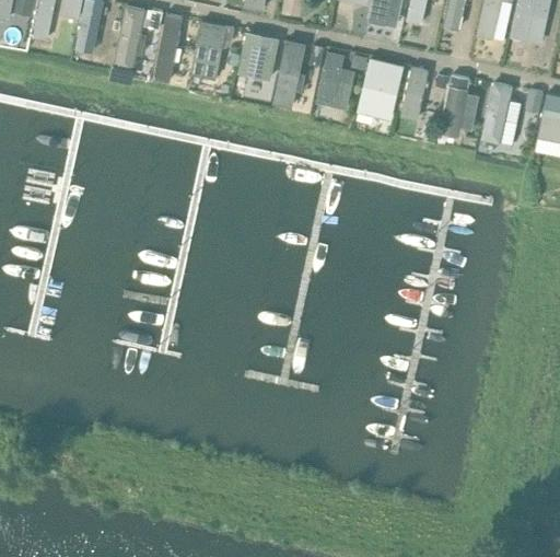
[(12,0),(0,0),(0,20),(9,22),(12,0)]
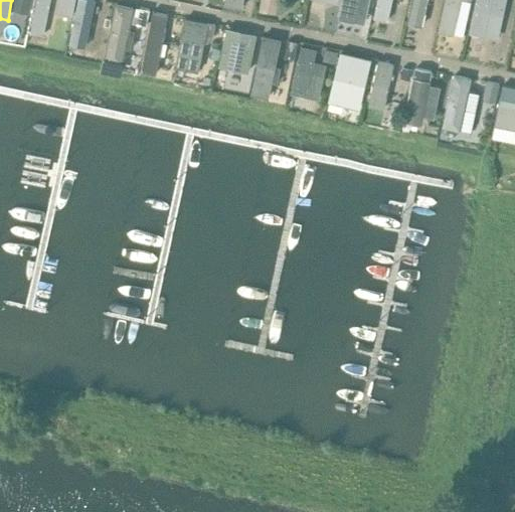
[(14,0),(12,13),(29,16),(31,0),(14,0)]
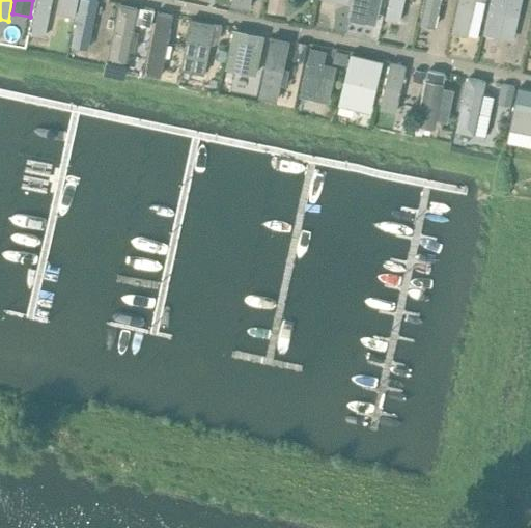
[(53,0),(33,0),(23,51),(43,55),(53,0)]
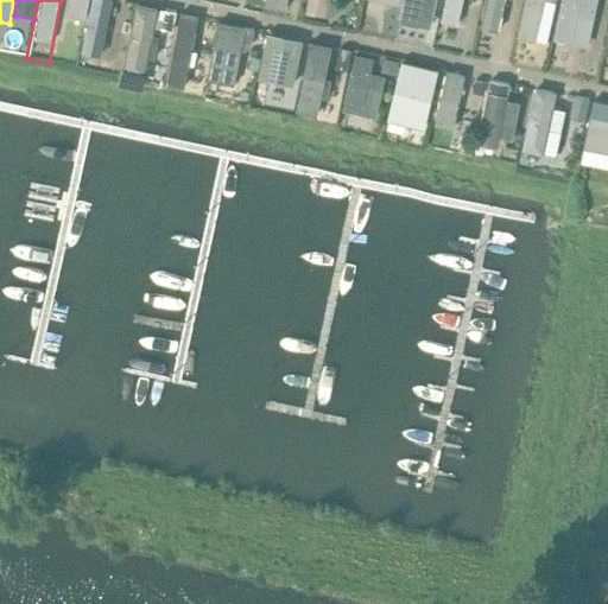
[(70,0),(68,18),(86,21),(90,0),(70,0)]
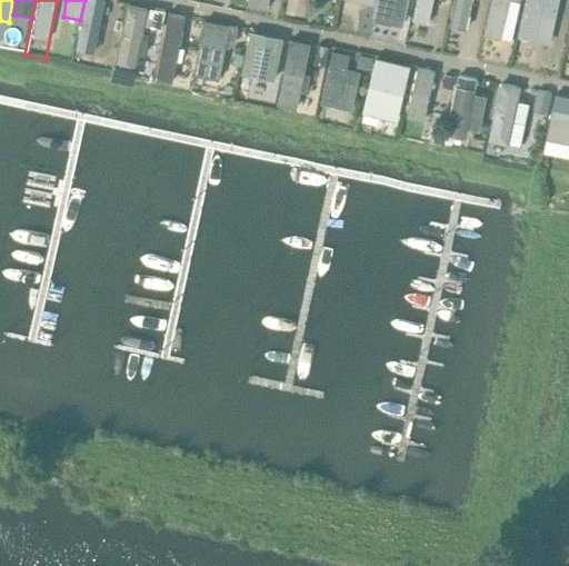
[(97,0),(86,0),(78,45),(95,48),(103,1),(97,0)]
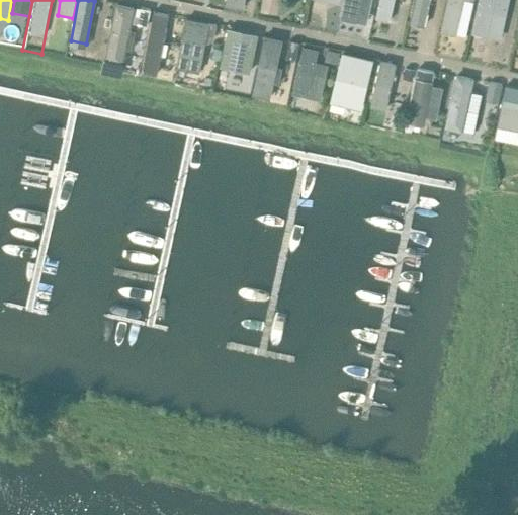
[(244,12),(245,0),(227,0),(226,9),(244,12)]
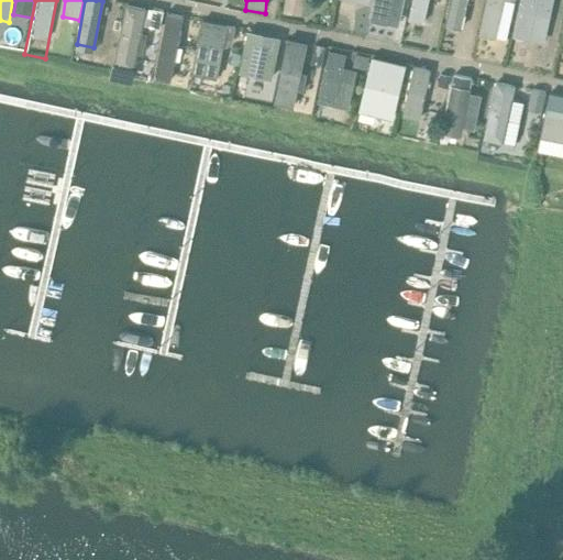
[(285,0),(283,13),(302,17),(306,0),(285,0)]
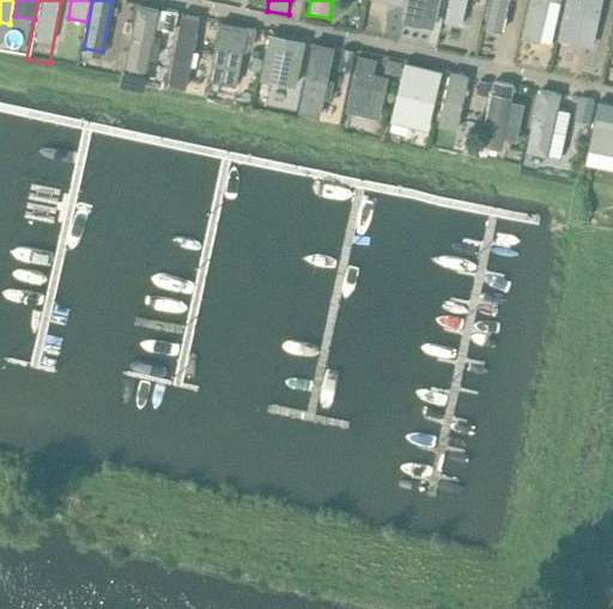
[(432,0),(407,0),(405,13),(430,18),(432,0)]
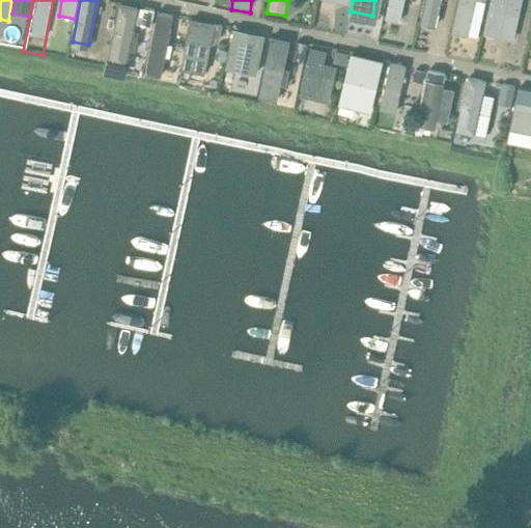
[(389,0),(385,21),(399,25),(404,0),(389,0)]
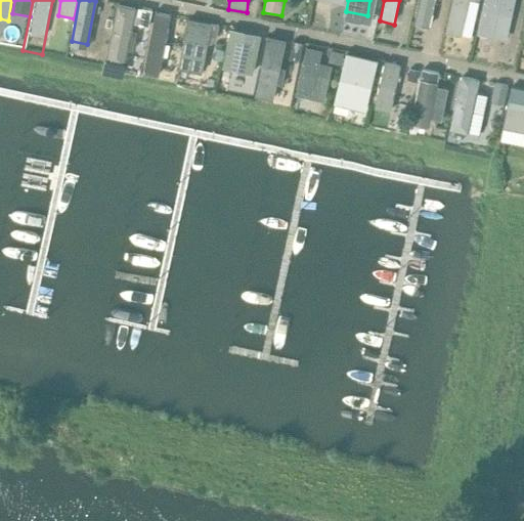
[(420,0),(415,26),(429,29),(435,0),(420,0)]
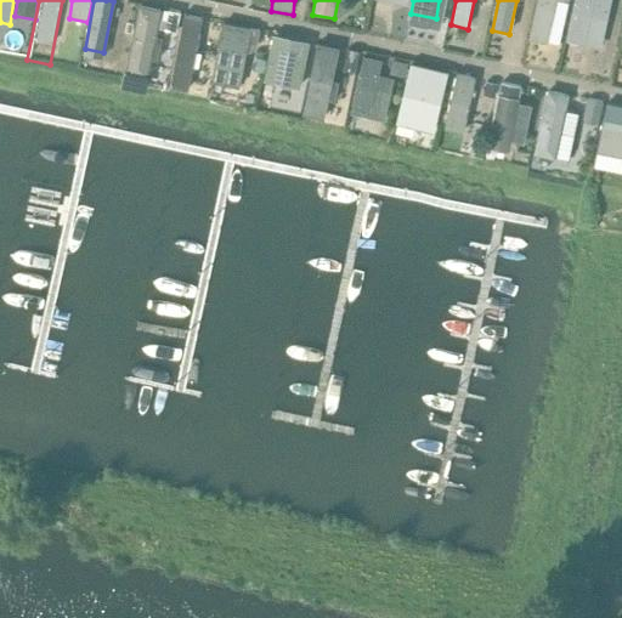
[(569,0),(537,0),(530,40),(547,44),(557,0),(569,3),(569,0)]
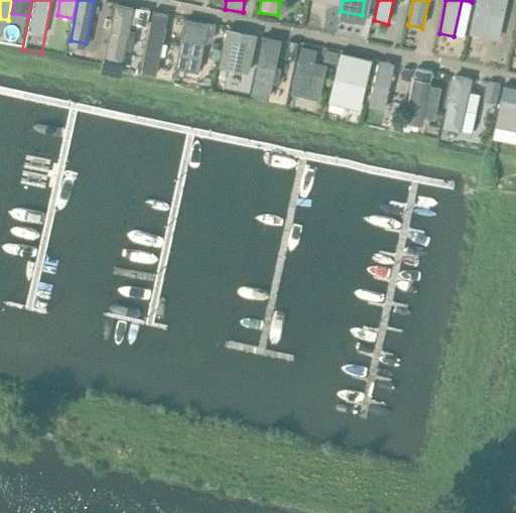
[(507,0),(477,0),(470,35),(484,38),(491,9),(505,12),(507,0)]
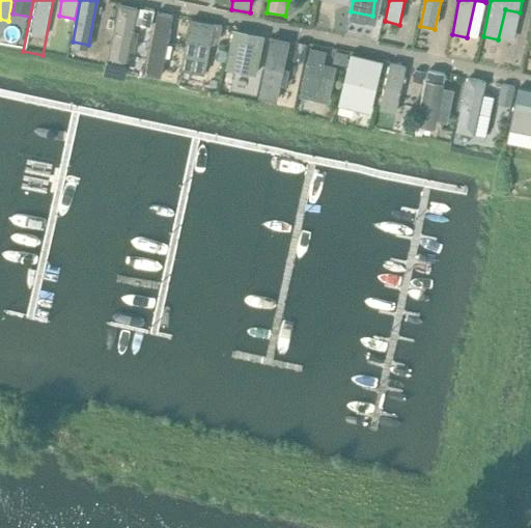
[(136,8),(116,4),(103,72),(122,76),(136,8)]
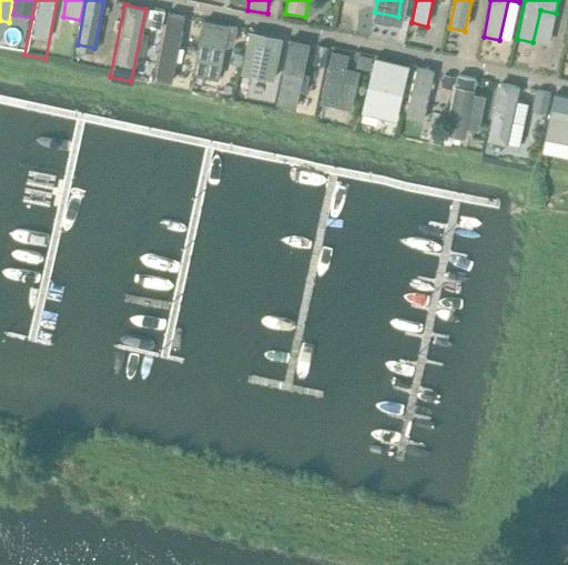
[(169,16),(155,80),(172,83),(184,19),(169,16)]
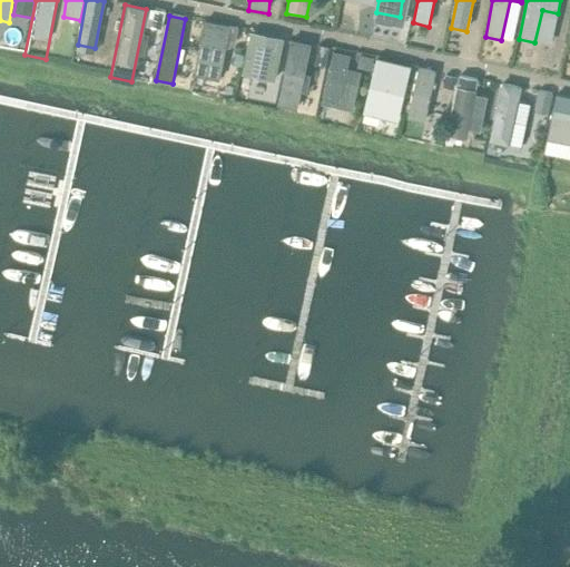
[(204,22),(193,76),(219,81),(231,28),(204,22)]
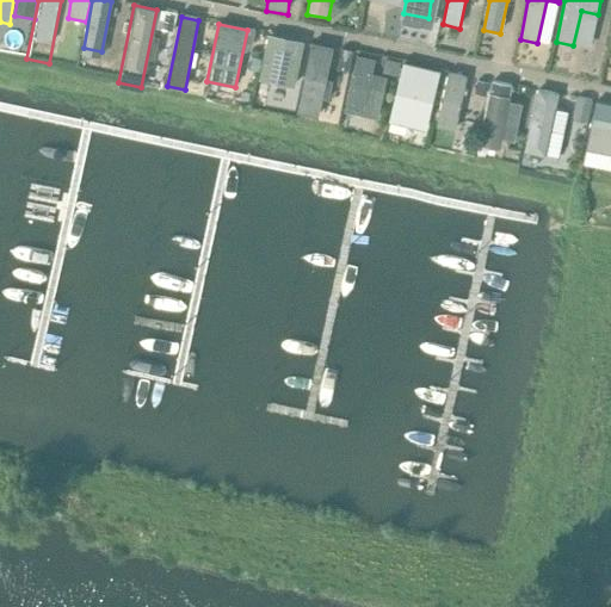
[(269,36),(260,80),(296,87),(304,43),(269,36)]
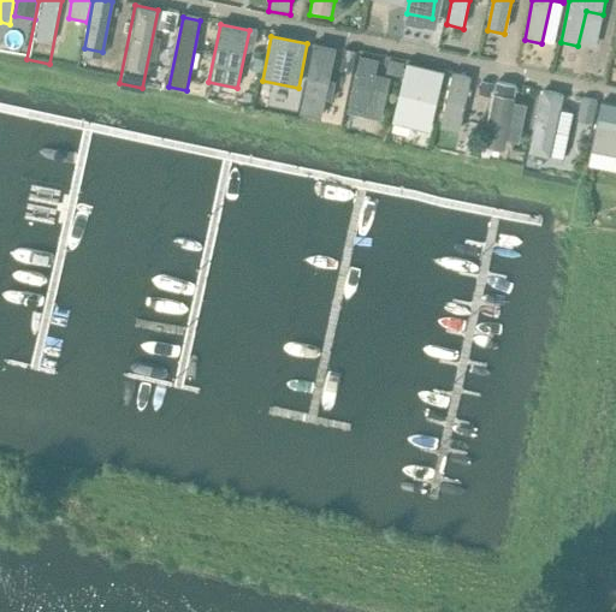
[(331,101),(335,83),(329,82),(336,48),(315,45),(300,114),(321,119),(325,100),(331,101)]
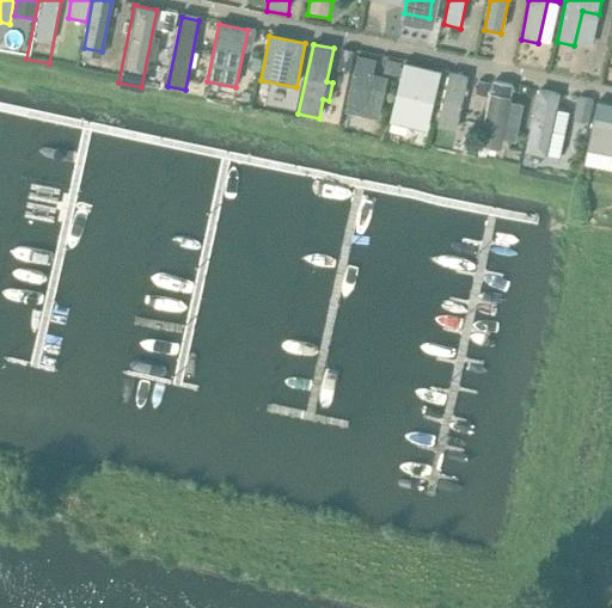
[(355,53),(342,50),(338,71),(350,73),(355,53)]
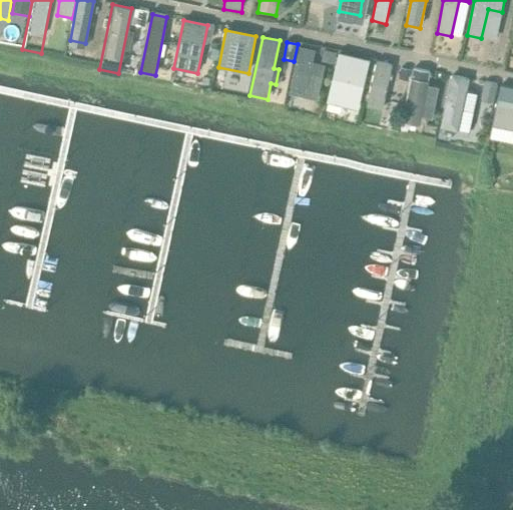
[(300,47),(290,95),(306,98),(316,50),(300,47)]
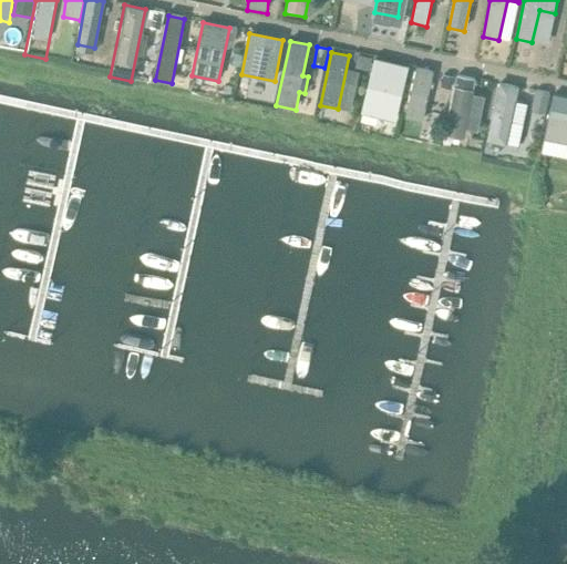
[(379,118),(392,63),(374,59),(361,114),(379,118)]
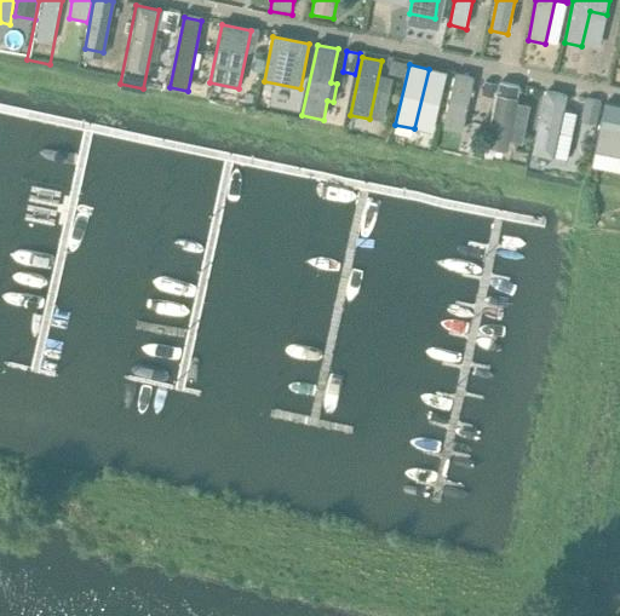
[(455,74),(443,130),(463,134),(475,79),(455,74)]
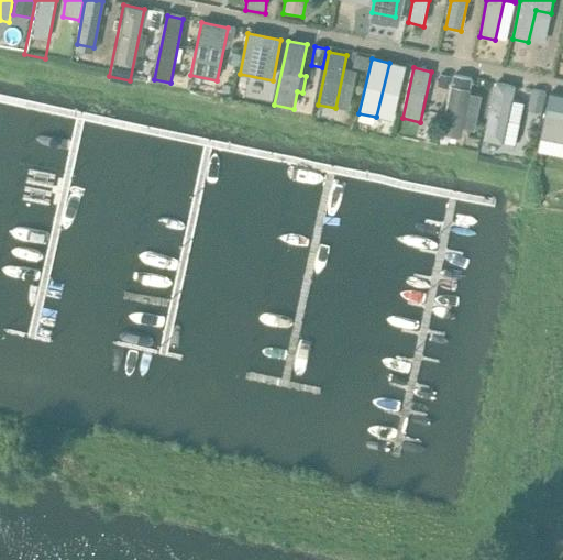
[(461,138),(473,79),(453,76),(442,134),(461,138)]
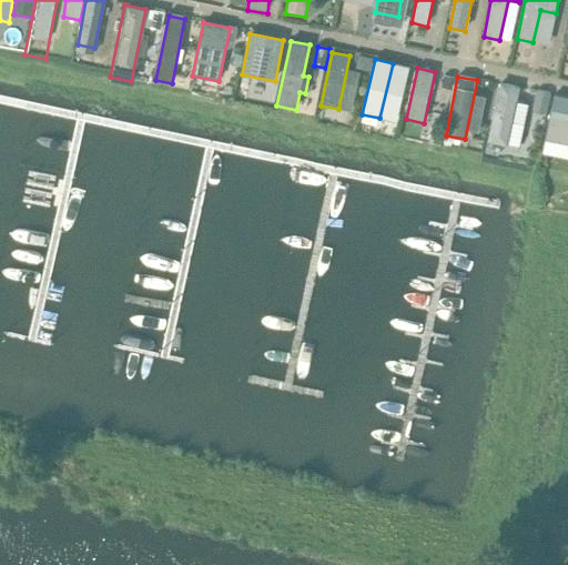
[(496,90),(484,142),(510,149),(523,97),(496,90)]
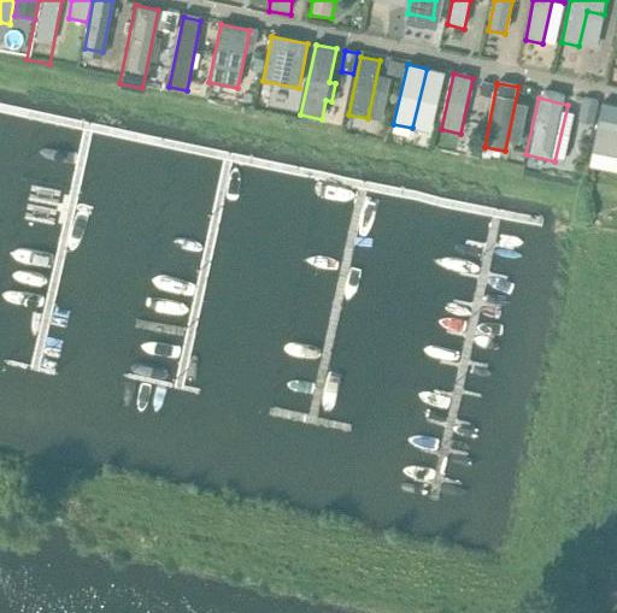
[(598,104),(583,100),(577,125),(593,128),(598,104)]
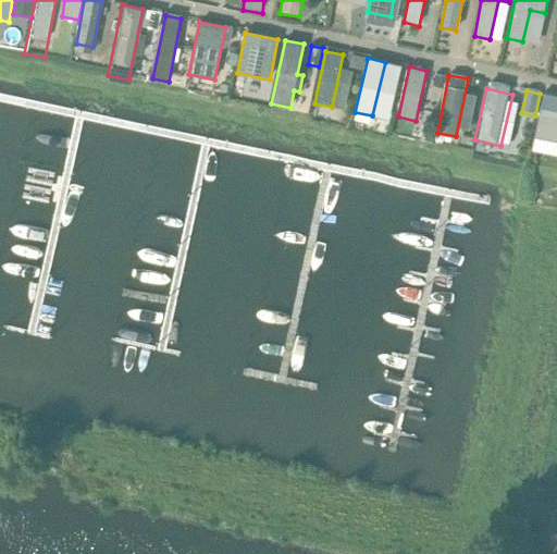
[(556,97),(543,95),(537,121),(556,125),(556,97)]
